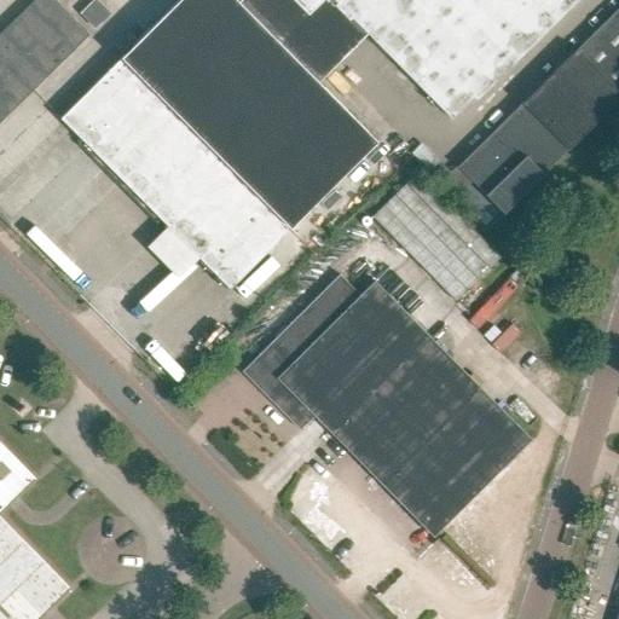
[(0,121),(88,35),(55,0),(35,0),(0,34),(0,121)]
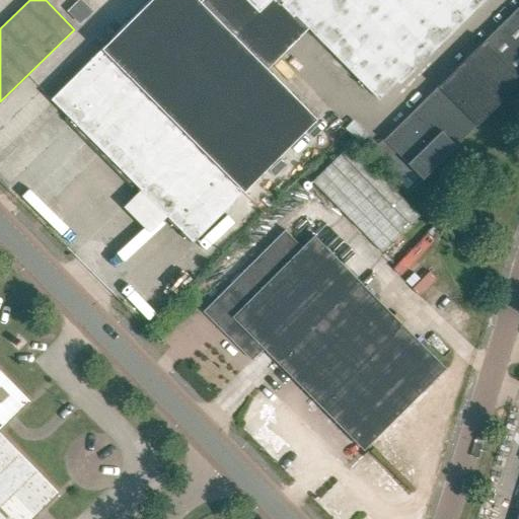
[(202,0),(150,0),(52,99),(69,117),(66,121),(139,195),(142,191),(193,242),(317,120),(268,70),(310,28),(378,97),(477,0),(202,0)]
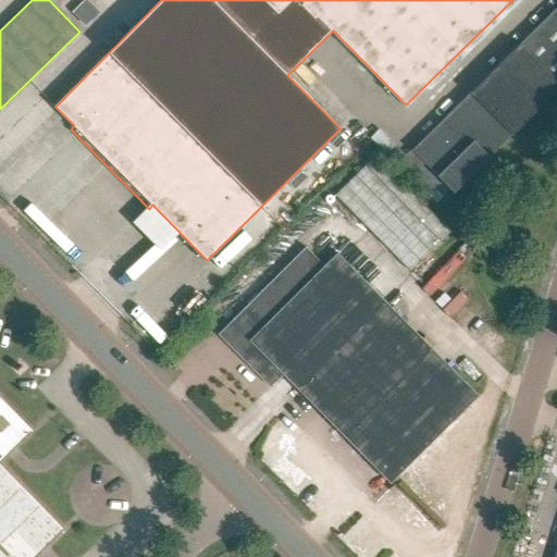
[(77,21),(90,10),(81,0),(79,0),(67,11),(77,21)]
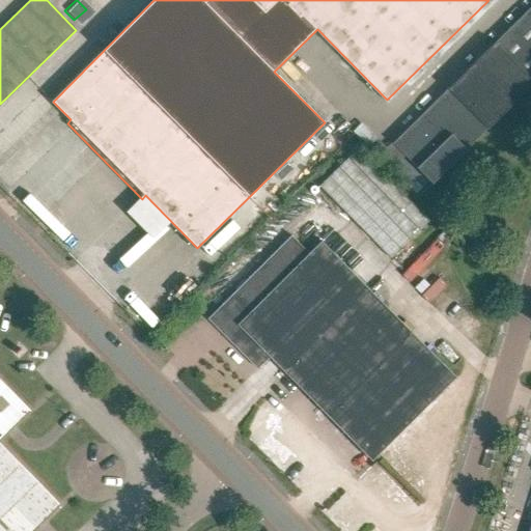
[(432,182),(530,84),(530,3),(392,141),(432,182)]
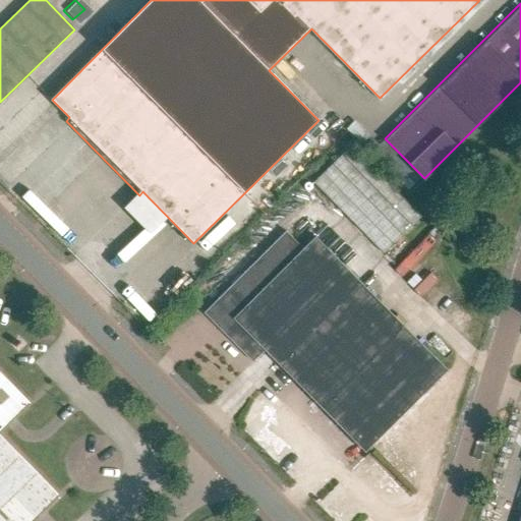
[(352,147),(314,183),(383,253),(420,217),(352,147)]
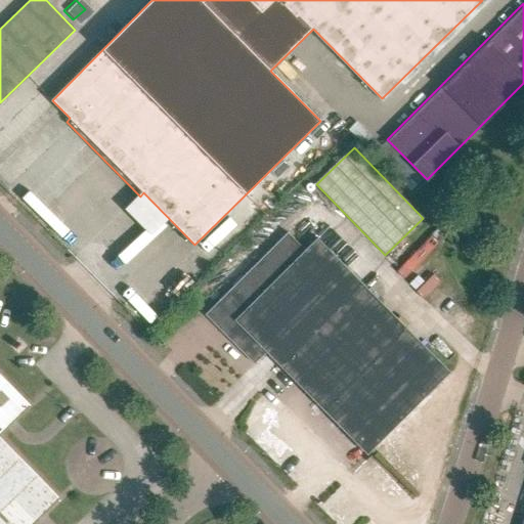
[(450,372),(318,237),(306,250),(288,232),(206,314),(255,363),(267,351),(368,453),(450,372)]
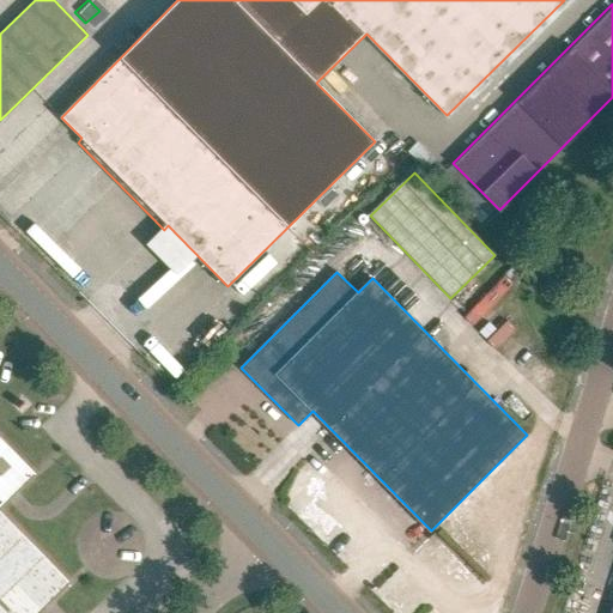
[(0,612),(36,612),(68,581),(0,510),(0,507),(35,473),(0,438),(0,612)]
